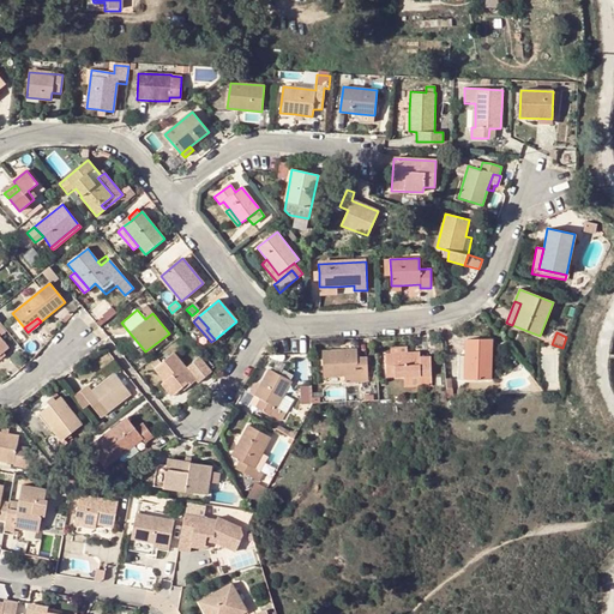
[(489,379),(491,339),(465,339),(465,354),(464,378),(489,379)]
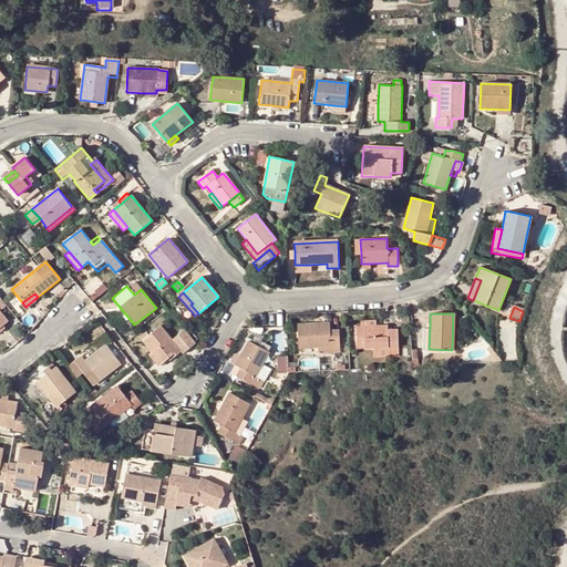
[(330,352),(339,352),(339,337),(330,337),(329,330),(329,322),(297,323),(298,349),(318,348),(330,348),(330,352)]
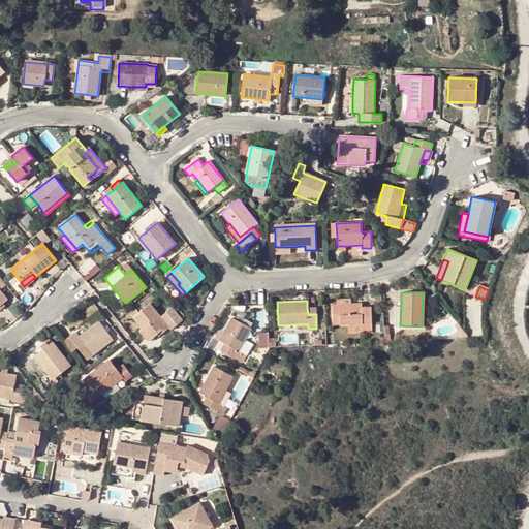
[(361,307),(361,303),(332,305),(333,325),(347,324),(362,324),(362,333),(371,333),(370,307),(361,307)]
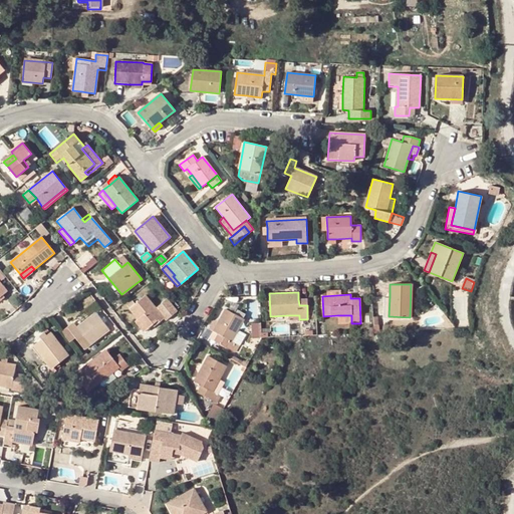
[(134,304),(132,302),(126,306),(137,319),(146,329),(152,325),(157,320),(159,322),(170,313),(161,303),(156,307),(146,295),(134,304)]
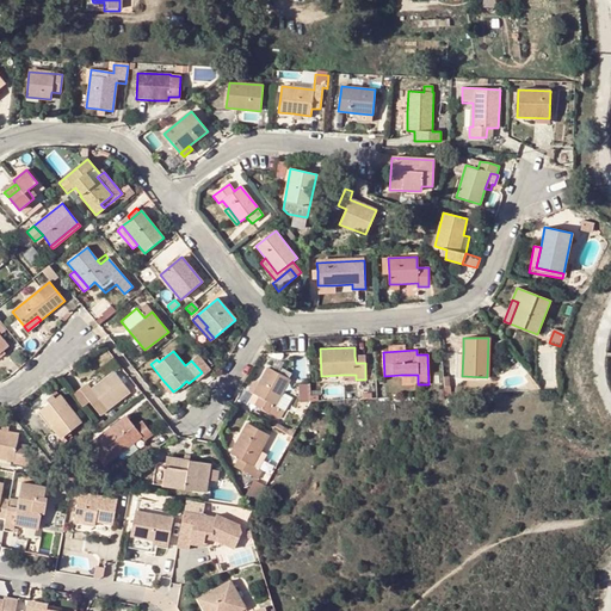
[(289,380),(267,368),(253,393),(260,397),(265,400),(260,409),(278,419),(283,409),(275,406),(289,380)]
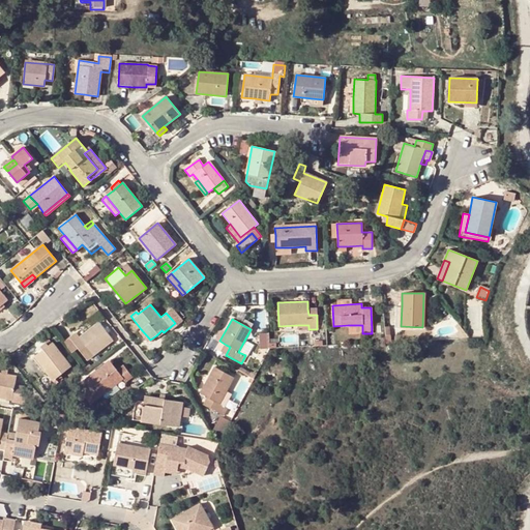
[(77,337),(84,347),(79,351),(86,360),(112,340),(98,322),(77,337)]
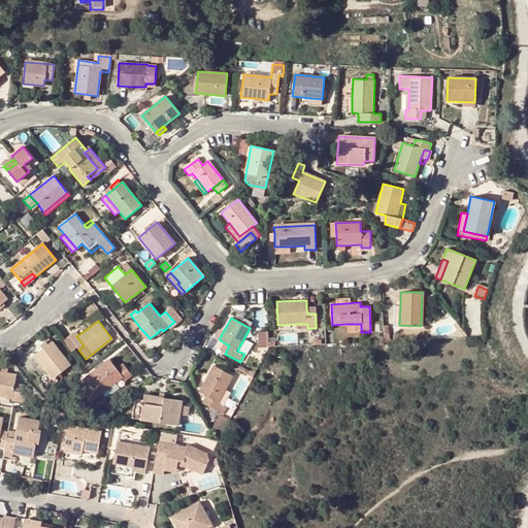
[(361,332),(361,324),(347,324),(348,333),(361,332)]
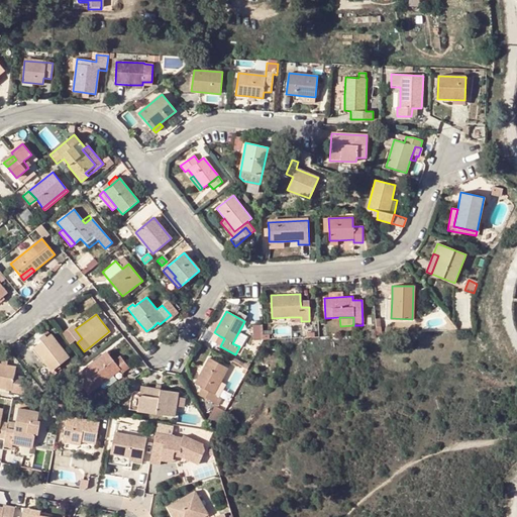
[(143,334),(146,331),(137,321),(134,324),(143,334)]
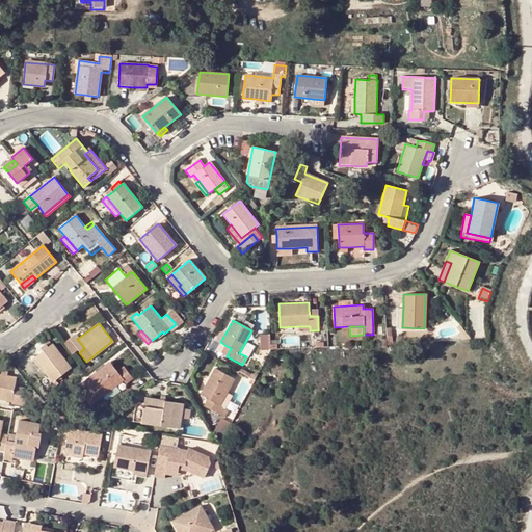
[(67,348),(74,356),(79,352),(84,348),(77,339),(67,348)]
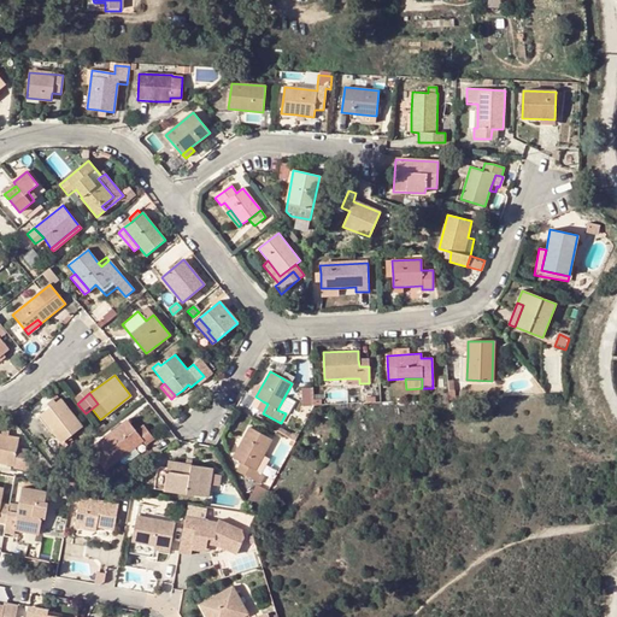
[(81,427),(59,399),(40,415),(54,434),(43,442),(53,456),(68,445),(64,440),(81,427)]
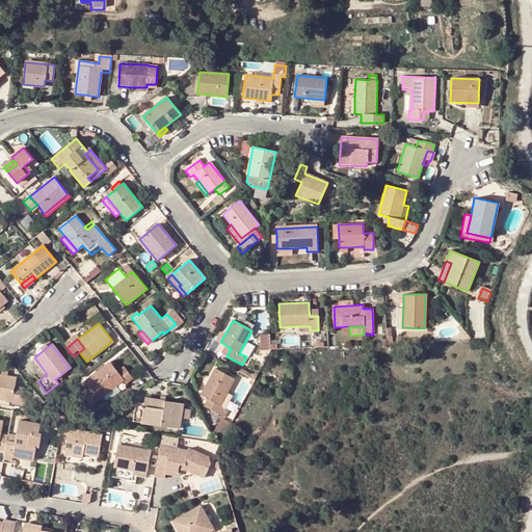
[(227,356),(231,348),(227,346),(222,353),(227,356)]
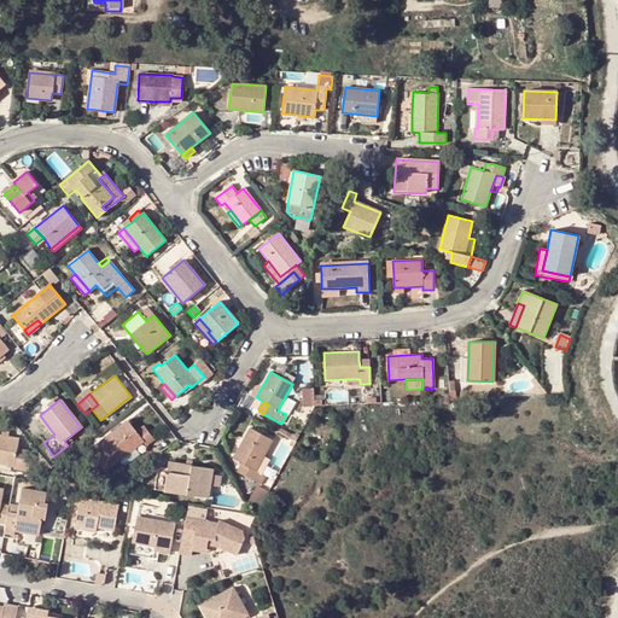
[(135,432),(127,421),(89,450),(104,470),(143,442),(146,445),(153,439),(144,426),(135,432)]
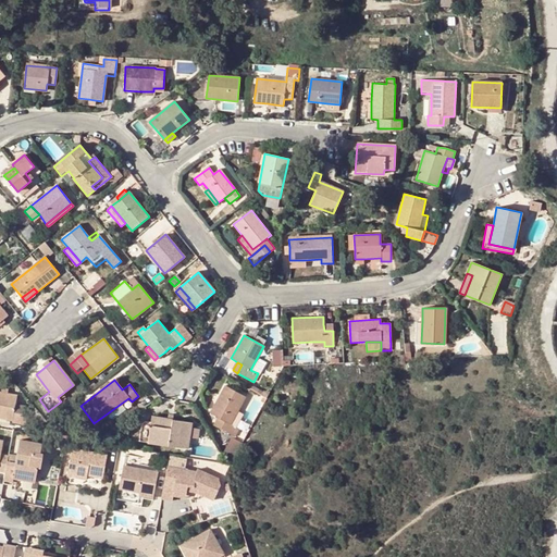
[(245,397),(225,386),(210,413),(218,418),(222,420),(218,428),(234,437),(237,430),(230,424),(245,397)]
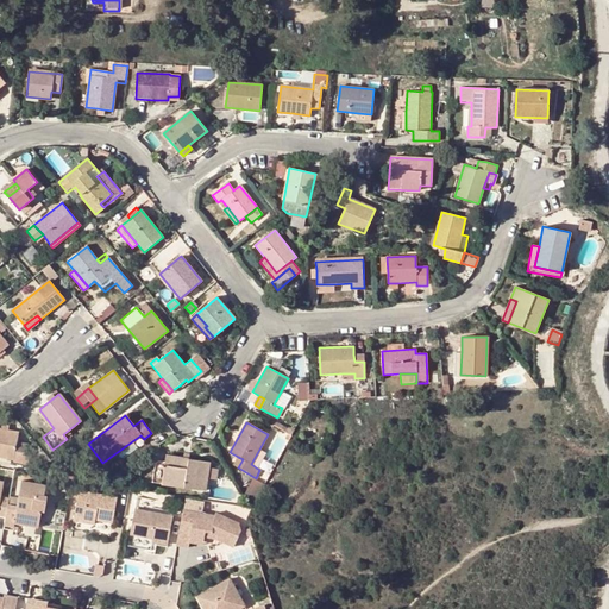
[(278,429),(287,435),(289,429),(281,425),(278,429)]
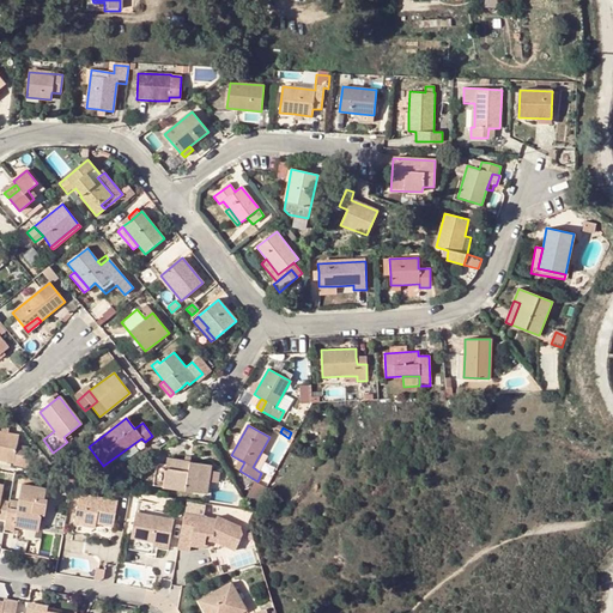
[(12,465),(28,468),(31,450),(26,449),(26,447),(16,444),(18,435),(7,432),(0,432),(0,431),(0,459),(12,462),(12,465)]
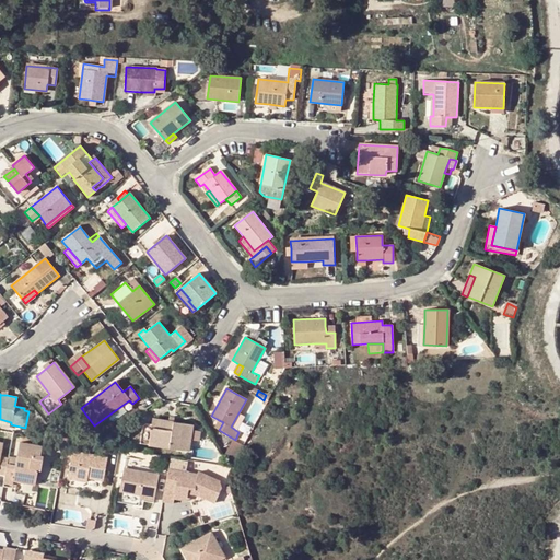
[(151,428),(142,427),(139,443),(188,451),(190,441),(198,442),(200,432),(193,430),(193,426),(152,419),(151,428)]
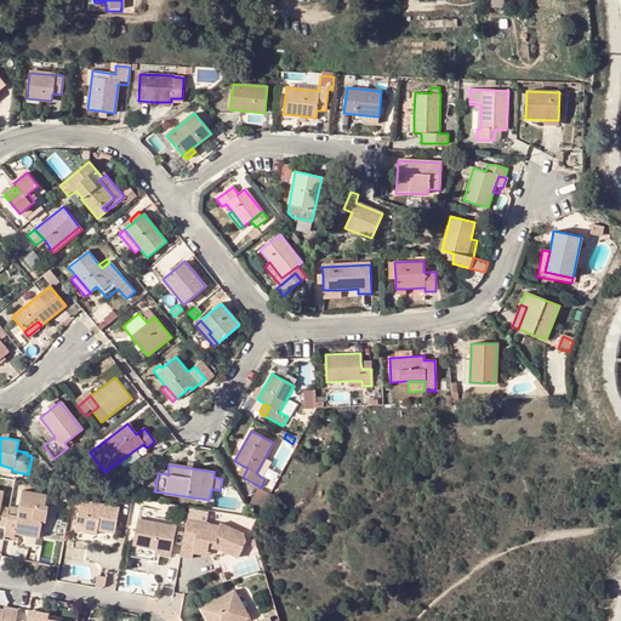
[(243,477),(248,468),(243,466),(237,474),(243,477)]
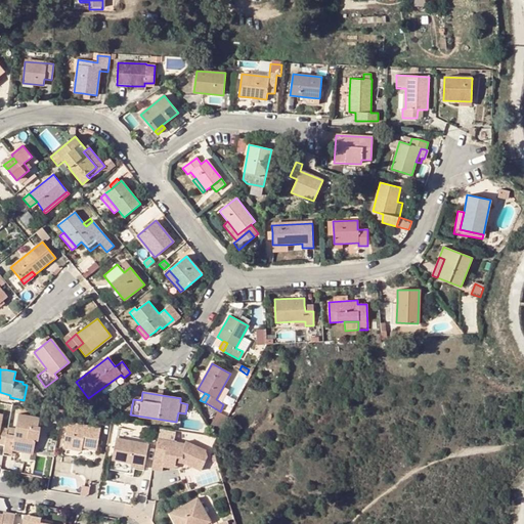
[(17,415),(13,436),(6,435),(4,445),(3,453),(11,455),(11,452),(32,455),(35,441),(26,439),(29,427),(38,429),(39,419),(17,415)]
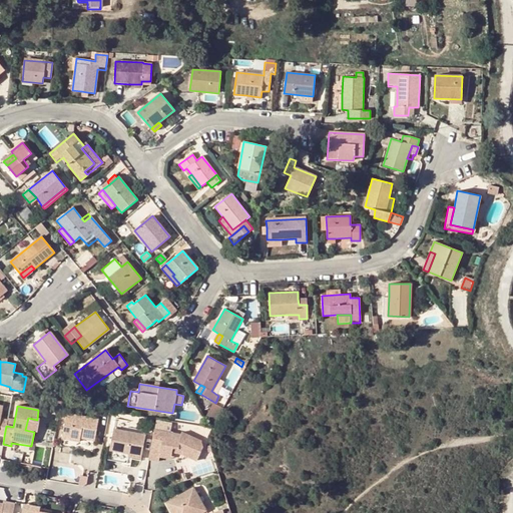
[(65,414),(60,438),(59,446),(69,448),(71,440),(79,441),(79,439),(93,442),(97,420),(65,414)]
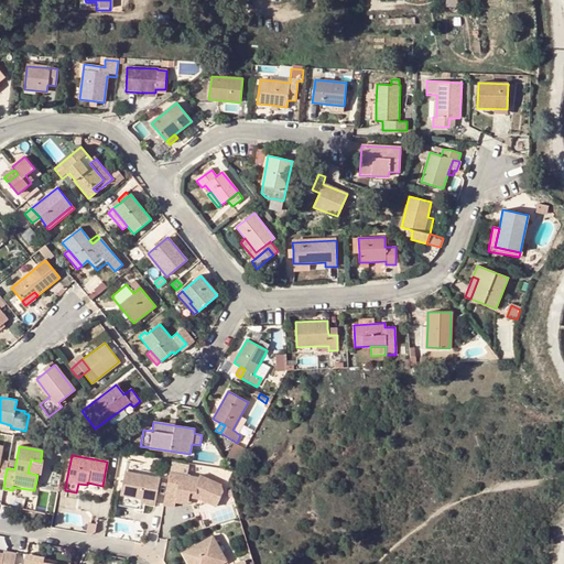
[(41,462),(31,459),(28,473),(38,475),(41,475),(44,462),(41,462)]
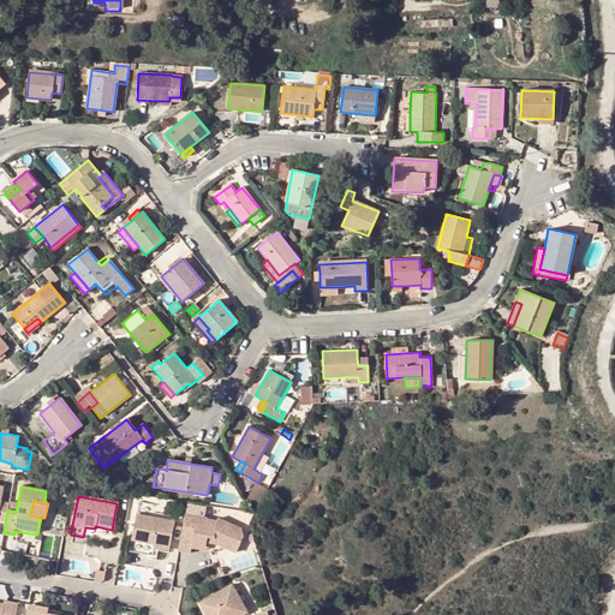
[(135,514),(130,541),(169,548),(174,521),(135,514)]
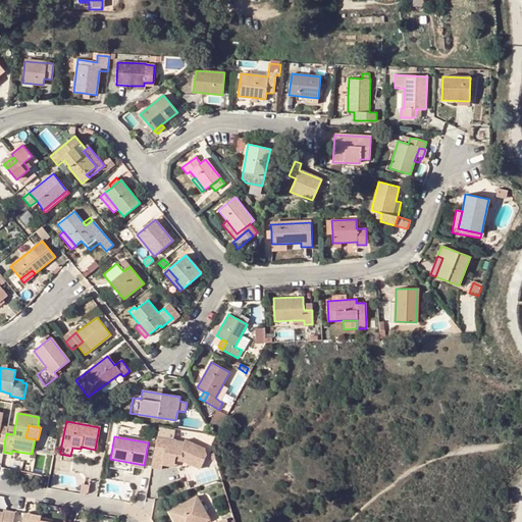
[(184,441),(156,437),(151,468),(160,470),(160,466),(161,461),(174,462),(175,457),(180,457),(186,460),(184,463),(199,470),(206,455),(204,448),(185,439),(184,441)]
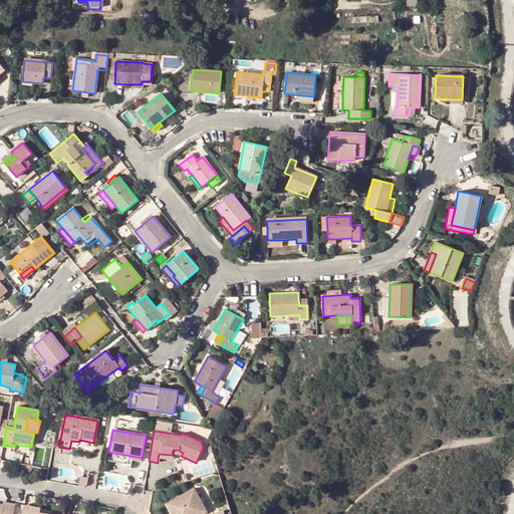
[(141,462),(142,458),(108,452),(106,461),(125,465),(126,459),(141,462)]
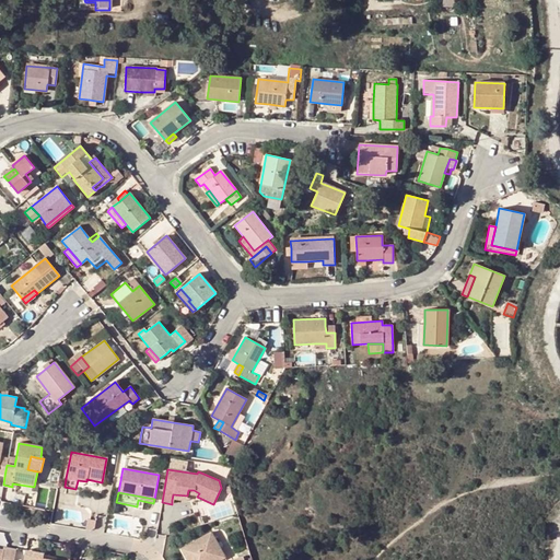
[(210,532),(185,546),(189,552),(184,556),(186,559),(220,559),(224,558),(210,532)]
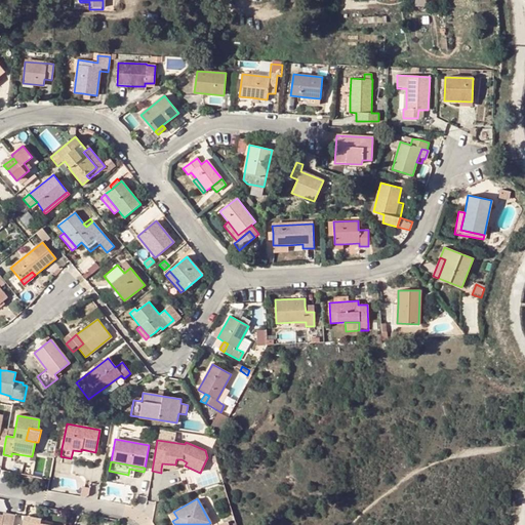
[(168,514),(172,521),(177,518),(173,512),(168,514)]
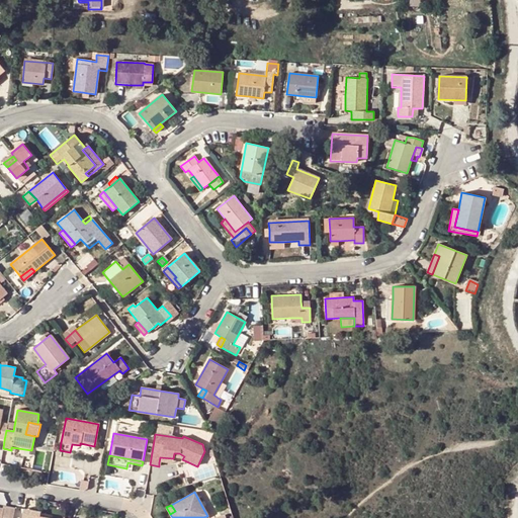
[(0,517),(12,517),(14,509),(2,507),(2,510),(0,509),(0,517)]
